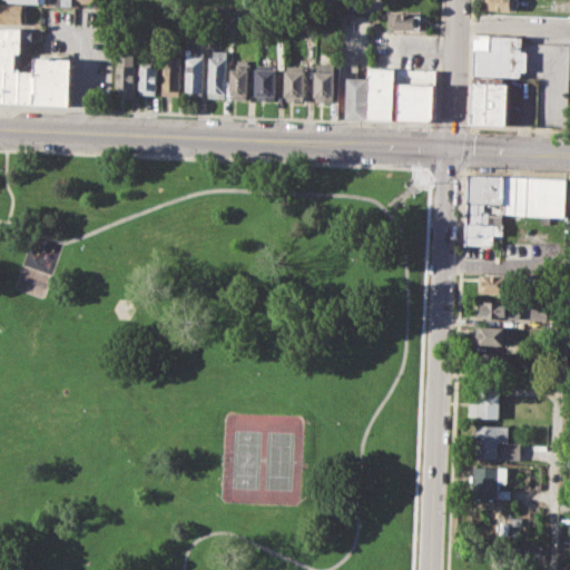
[(485,0),(516,0),(516,5),(511,5),(511,10),(485,9),(485,0)]
